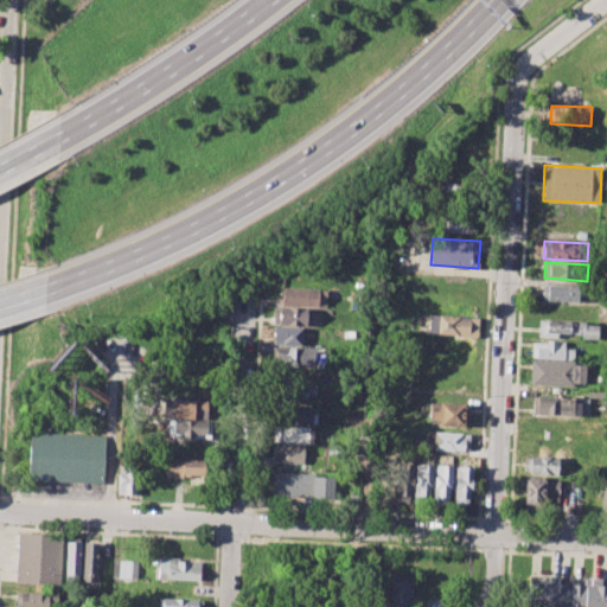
[(544,285),(581,287),(580,300),(543,299),(544,285)]
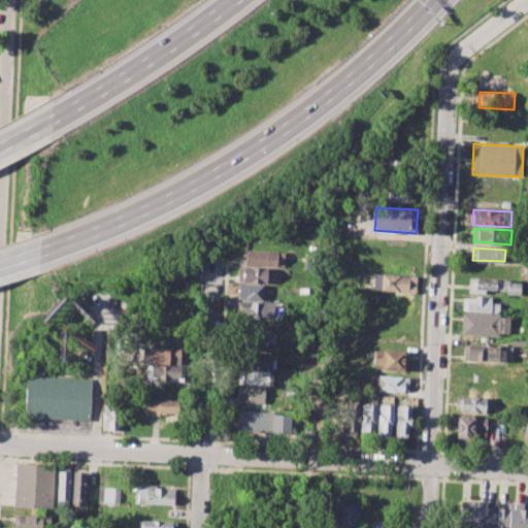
[(243,249),(284,252),(283,266),(242,264),(243,249)]
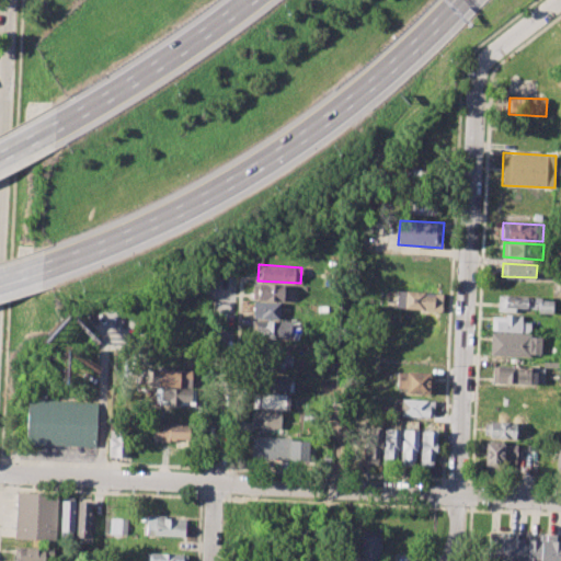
[(252,284),(284,285),(283,300),(251,298),(252,284)]
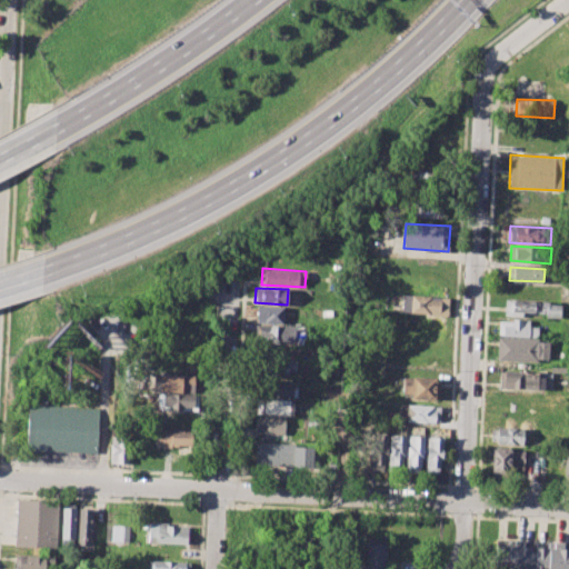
[(402,295),(442,298),(441,313),(401,311),(402,295)]
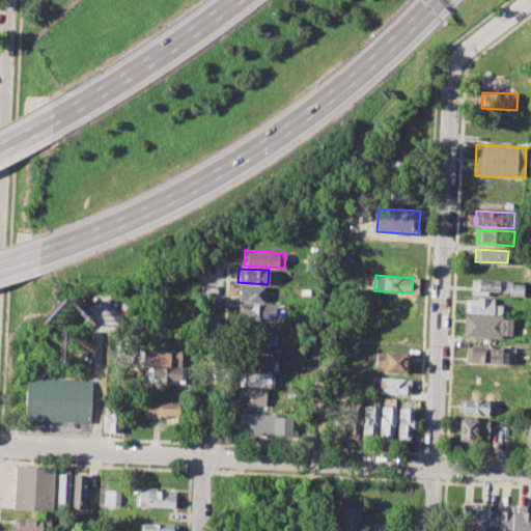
[(471,279),(512,281),(512,291),(490,290),(488,296),(470,295),(471,279)]
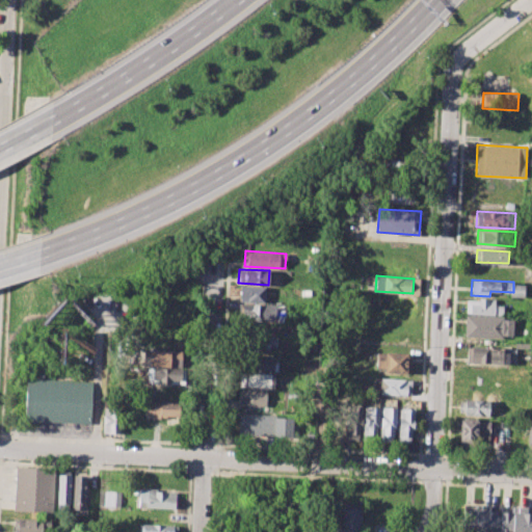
[(239,286),(265,288),(265,302),(239,301),(239,286)]
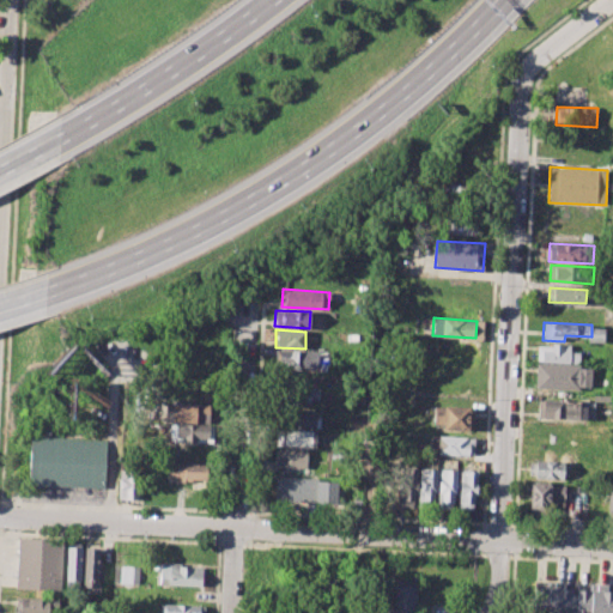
[(538,346),(552,347),(552,344),(570,344),(570,352),(582,352),(581,363),(538,360),(538,346)]
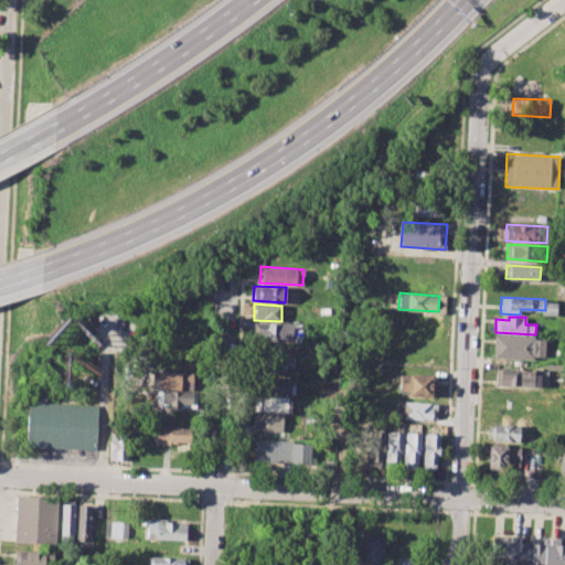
[(254,323),(306,326),(305,343),(254,341),(254,323)]
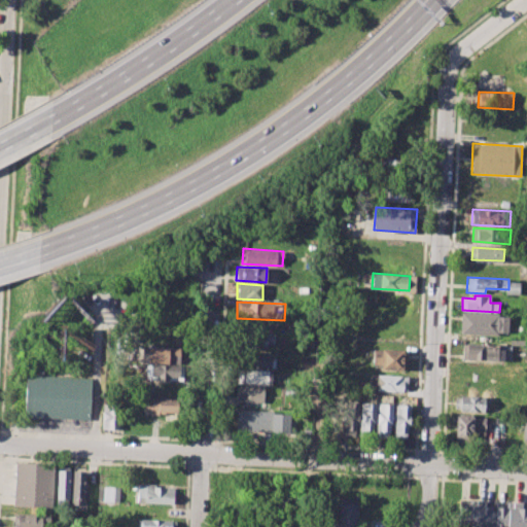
[(462,313),(511,316),(510,334),(461,330),(462,313)]
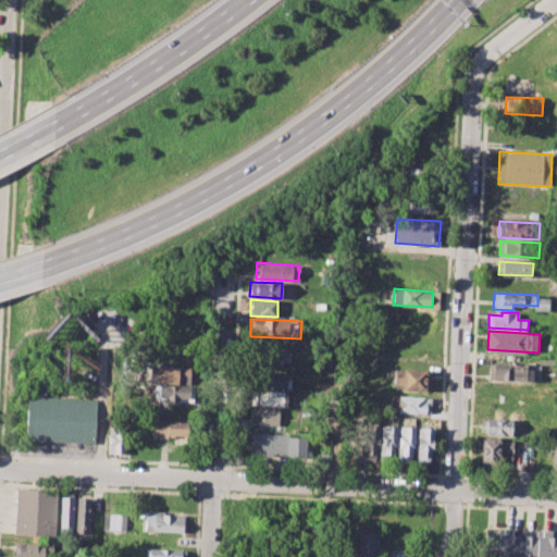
[(256,346),(279,346),(279,354),(291,355),(291,363),(282,363),(282,367),(256,367),(256,346)]
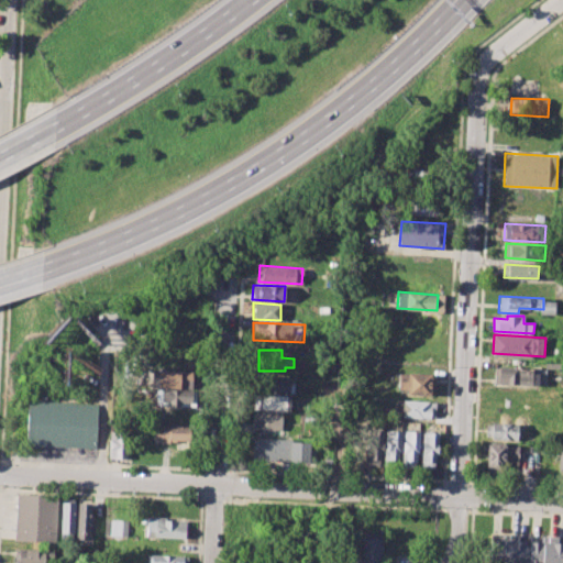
[(495,367),(539,370),(538,386),(494,384),(495,367)]
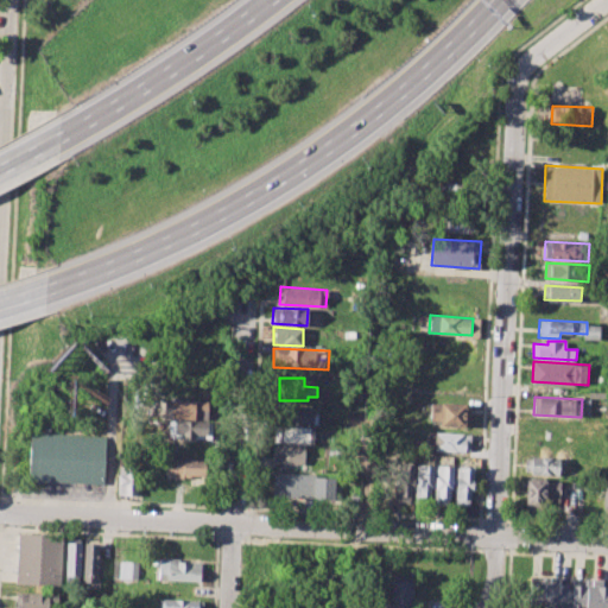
[(165,401),(208,403),(208,420),(164,418),(165,401)]
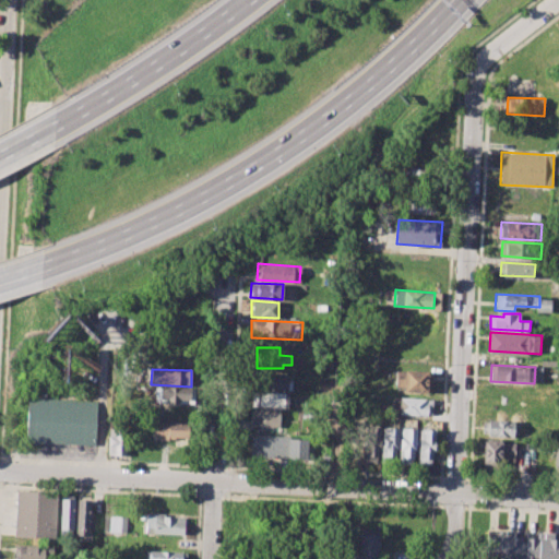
[(394,370),(433,372),(432,392),(402,391),(403,385),(393,385),(394,370)]
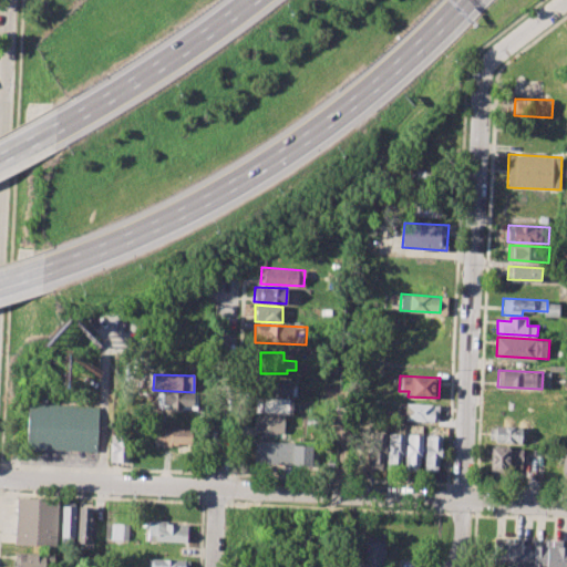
[(265,378),(296,380),(295,395),(264,394),(265,378)]
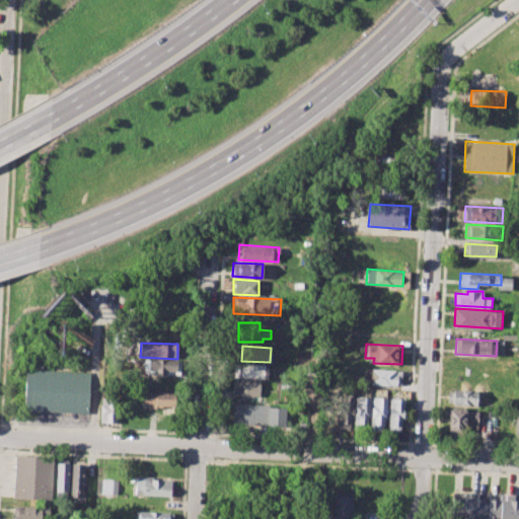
[(150,360),(179,361),(178,375),(149,374),(150,360)]
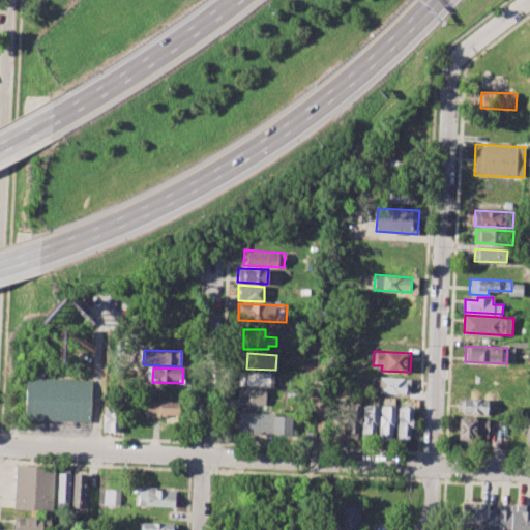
[(239,372),(273,374),(273,386),(238,384),(239,372)]
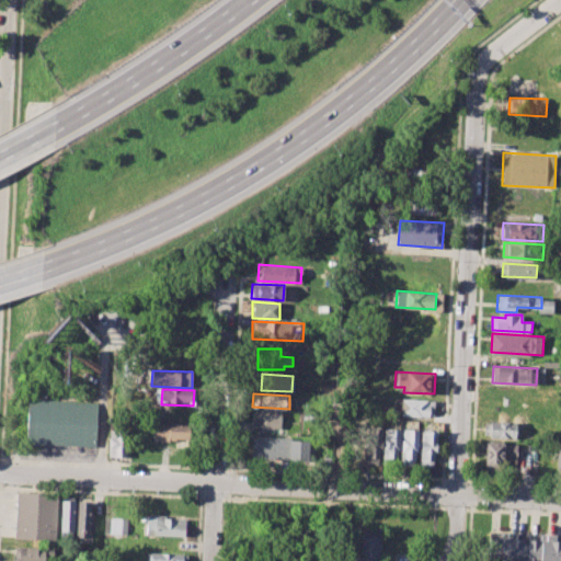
[(27,399),(98,402),(95,447),(25,444),(27,399)]
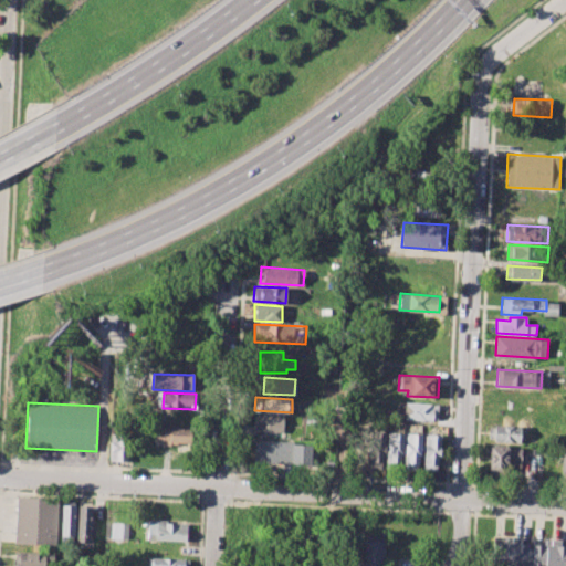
[(397,402),(438,405),(437,420),(397,418),(397,402)]
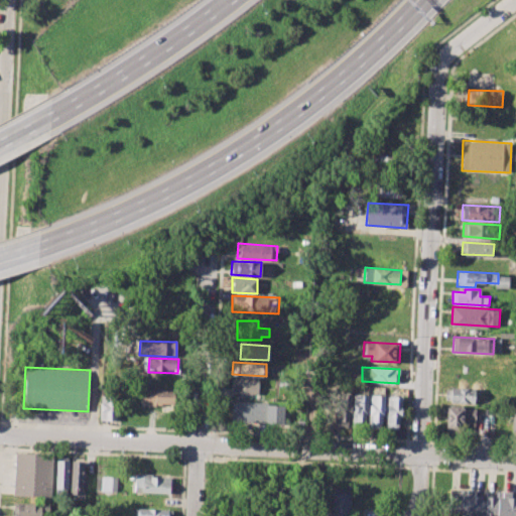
[(233,377),(258,378),(257,395),(232,394),(233,377)]
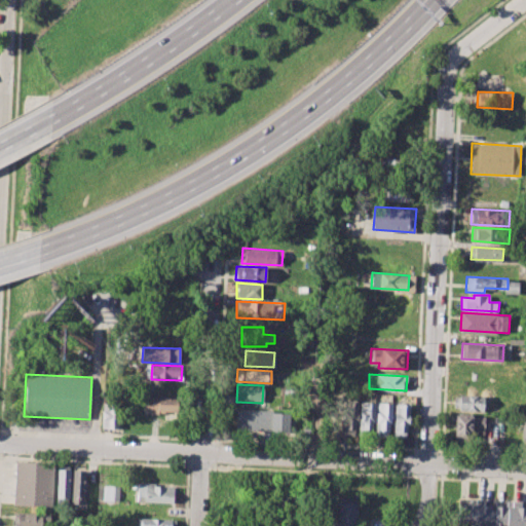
[(104,397),(120,398),(119,430),(102,430),(104,397)]
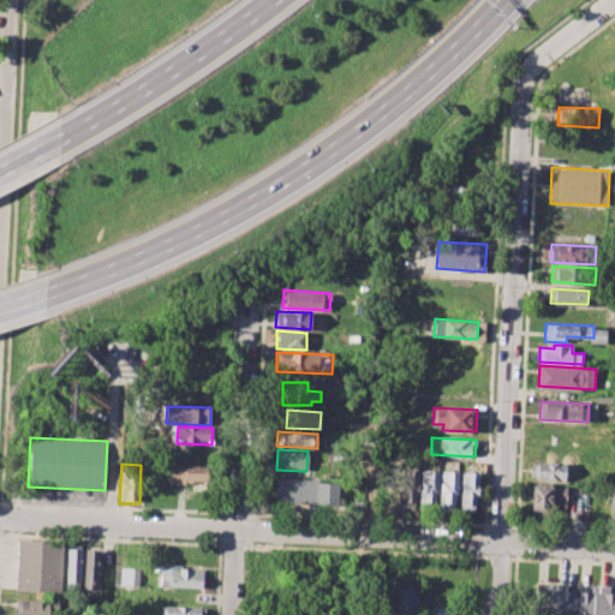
[(530,464),(571,465),(569,479),(529,477),(530,464)]
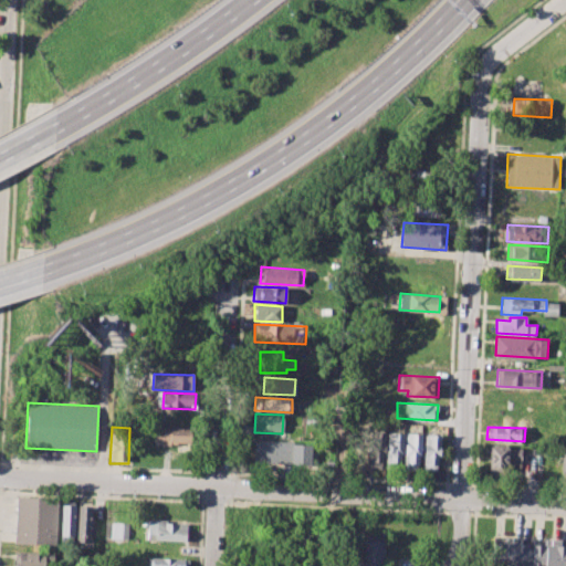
[(154,428),(190,429),(190,446),(154,446),(154,428)]
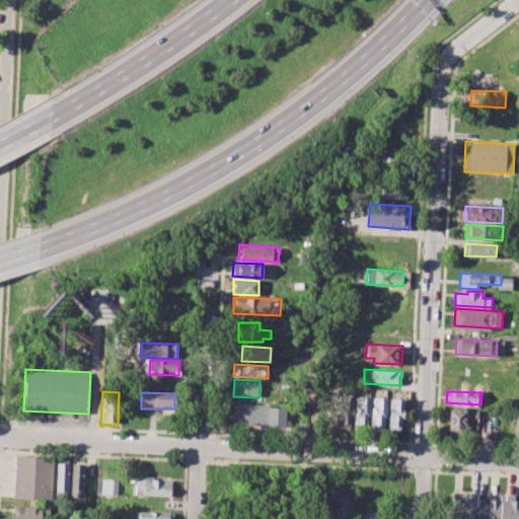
[(338,396),(352,396),(351,428),(337,428),(338,396)]
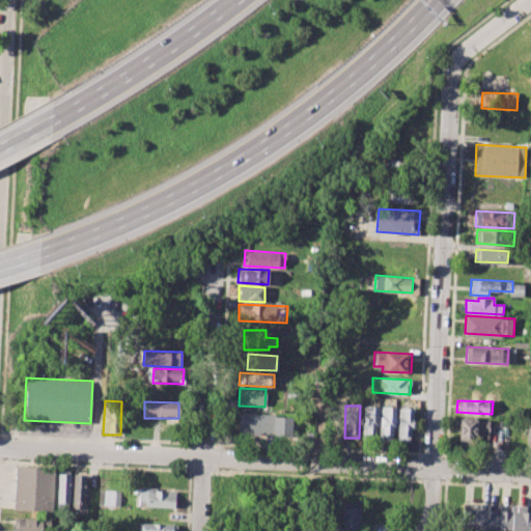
[(363,406),(378,407),(376,439),(362,439),(363,406)]
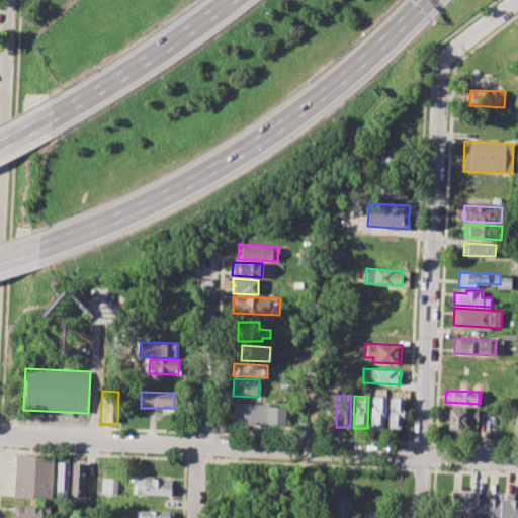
[(371,397),(386,398),(384,429),(370,429),(371,397)]
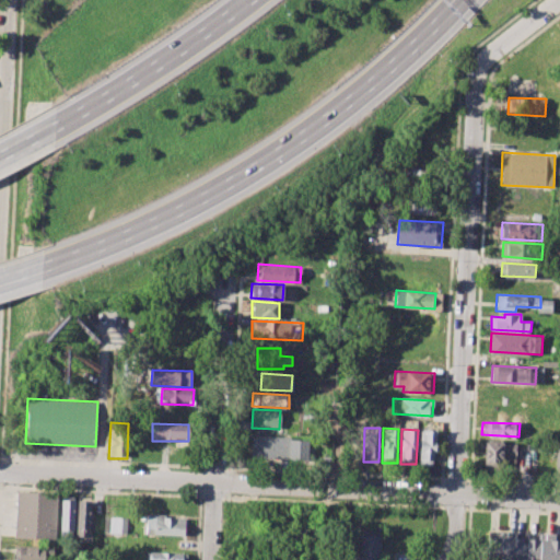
[(420,430),(436,431),(434,463),(419,462),(420,430)]
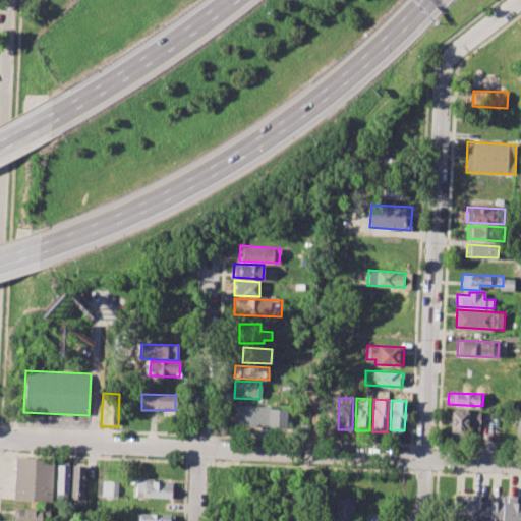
[(235,405),(262,407),(261,425),(234,423),(235,405)]
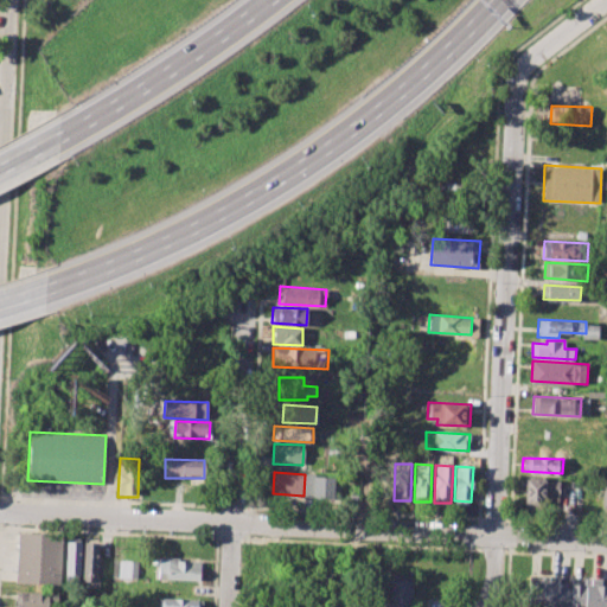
[(313,477),(334,478),(333,505),(312,504),(313,477)]
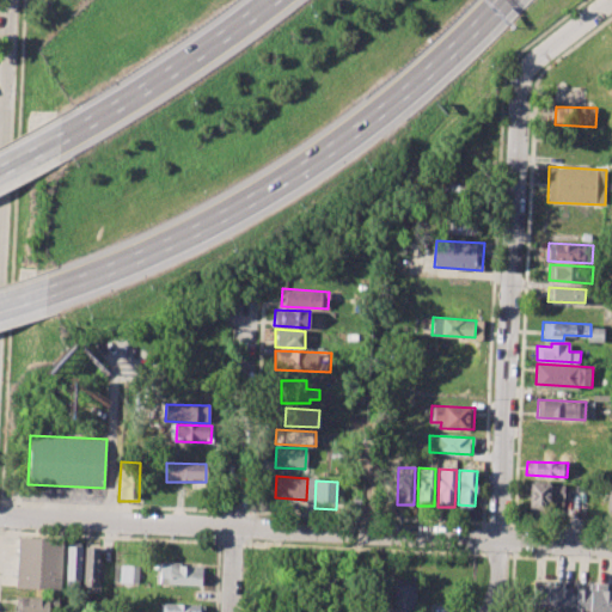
[(528,482),(548,483),(546,513),(527,512),(528,482)]
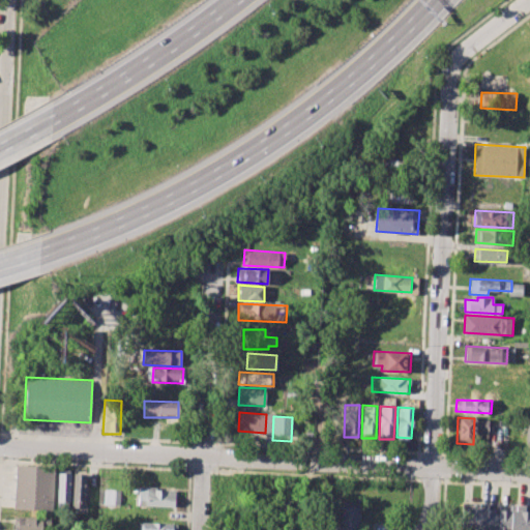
[(476,419),(488,420),(487,444),(475,443),(476,419)]
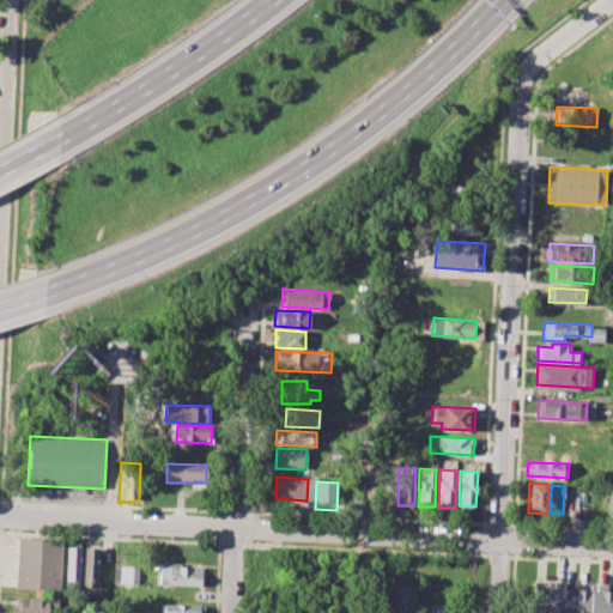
[(578,486),(593,486),(593,520),(577,519),(578,486)]
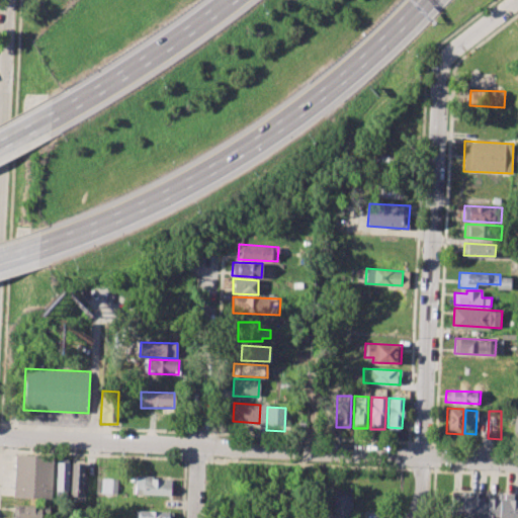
[(15,454),(53,455),(51,499),(13,497),(15,454)]
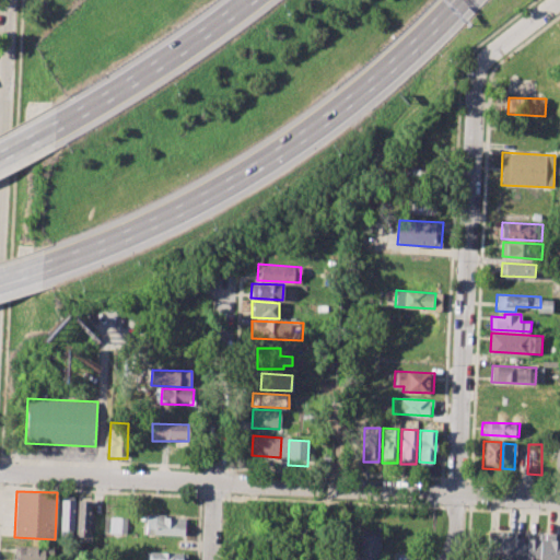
[(60,499),(73,499),(72,531),(59,529),(60,499)]
